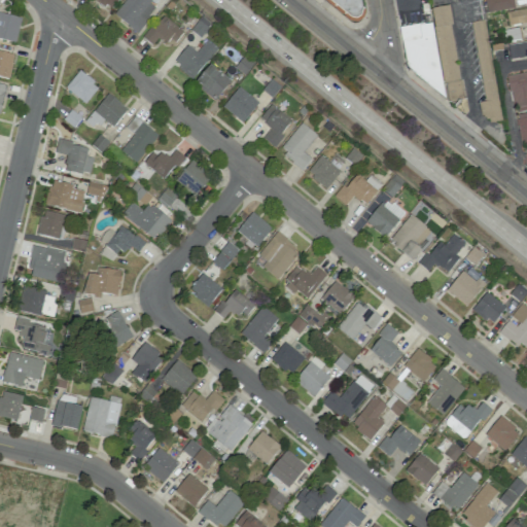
[(95,0),(108,11),(117,0),(95,0)]
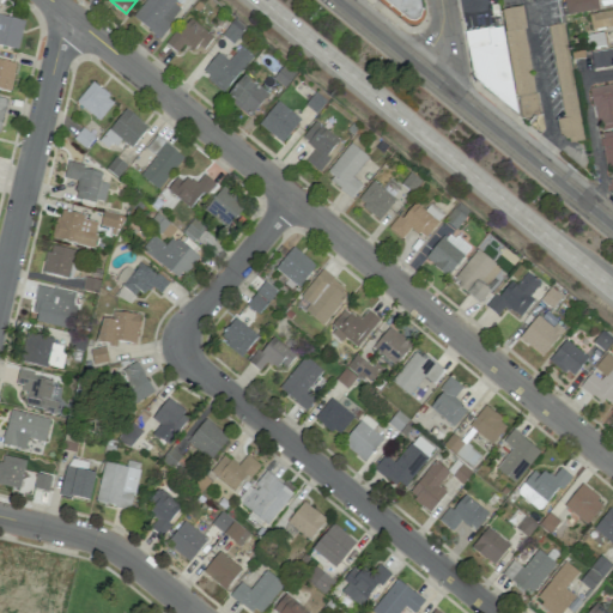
[(145,0),(133,20),(161,38),(182,5),(175,0),(145,0)]
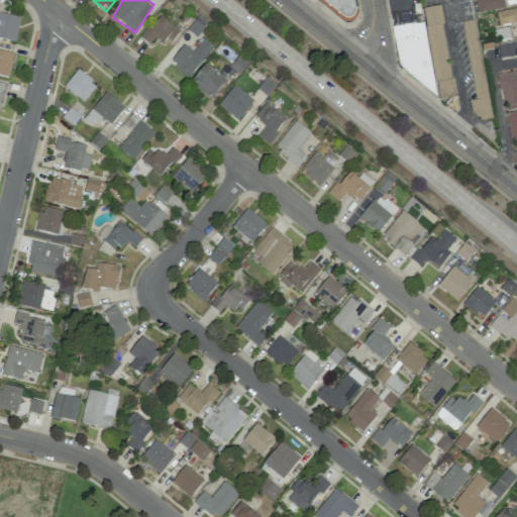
[(321,0),(324,18),(354,13),(352,0),(321,0)]
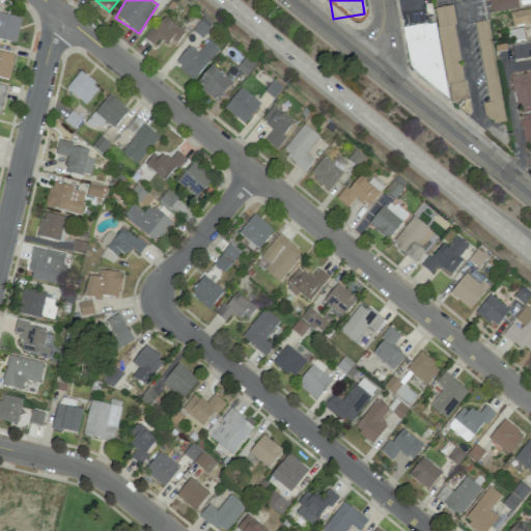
[(488,0),(490,12),(518,9),(516,0),(488,0)]
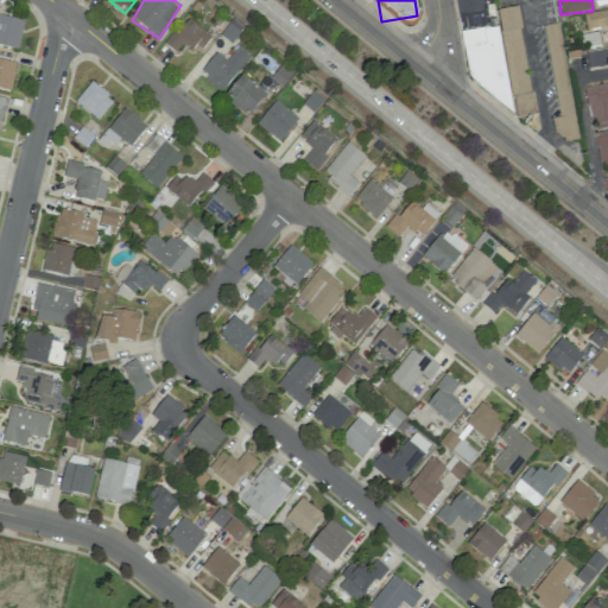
[(514,120),(534,116),(518,7),(499,10),(514,120)]
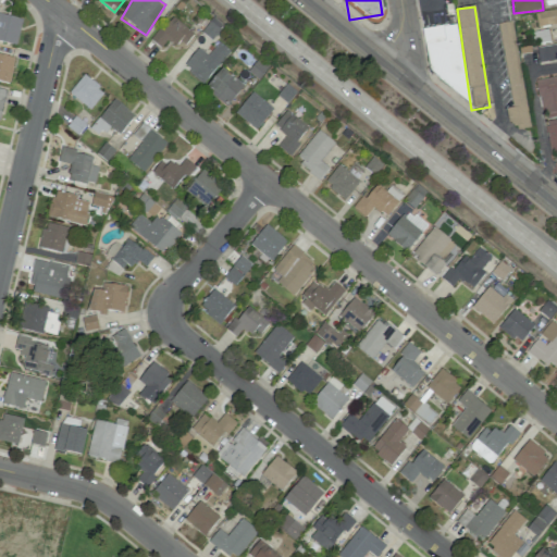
[(556,9),(534,13),(537,27),(556,24),(556,9)]
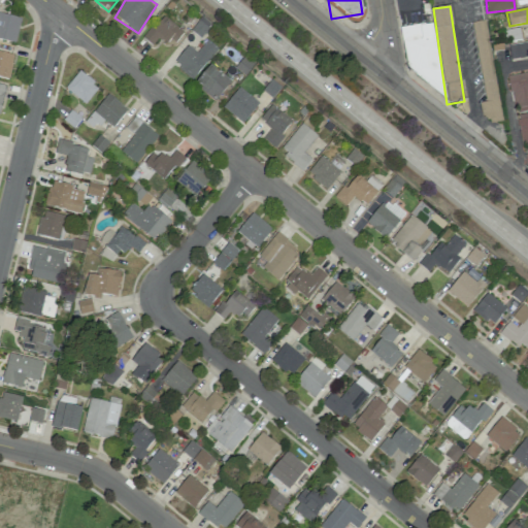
[(0,38),(14,43),(21,19),(0,12),(0,38)]
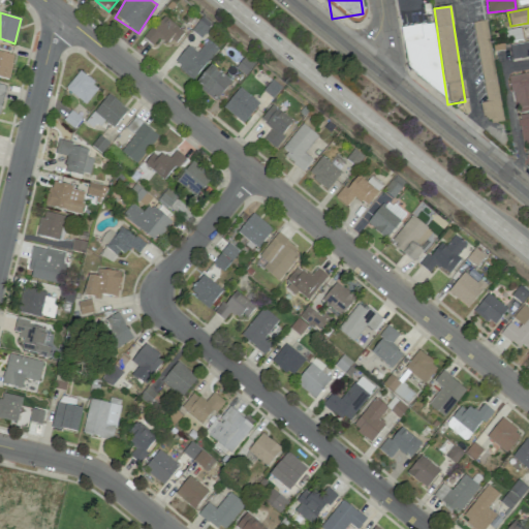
[(159,36),(175,45),(184,31),(160,17),(145,40),(153,45),(159,36)]
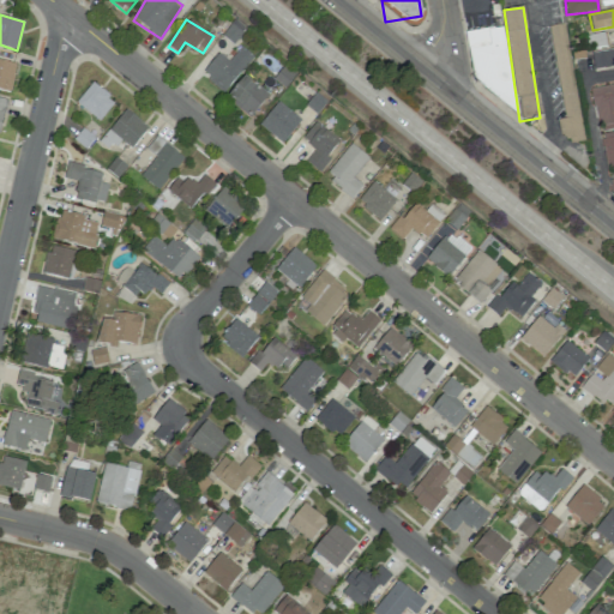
[(583,142),(565,23),(549,25),(564,119),(560,119),(564,144),(583,142)]
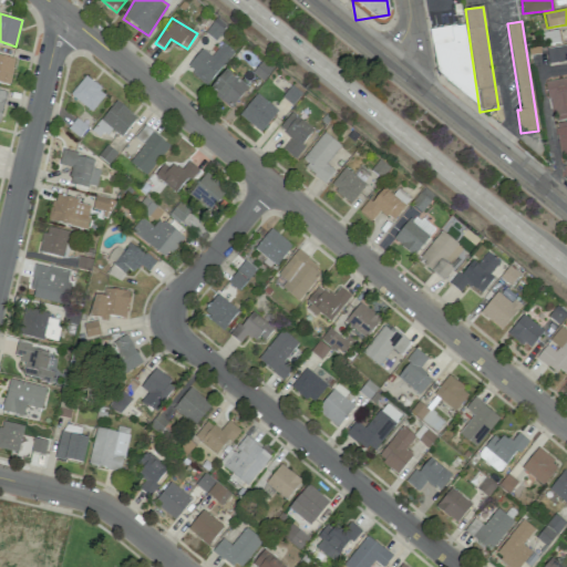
[(430,30),(437,78),(457,74),(461,101),(476,99),(465,24),(430,30)]
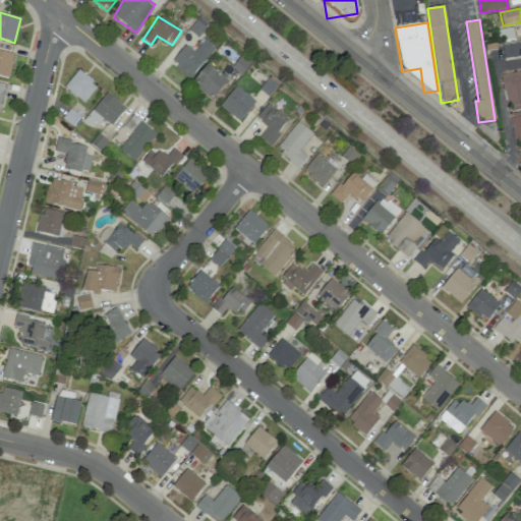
[(191,78),(214,47),(204,40),(194,52),(185,45),(171,63),(191,78)]
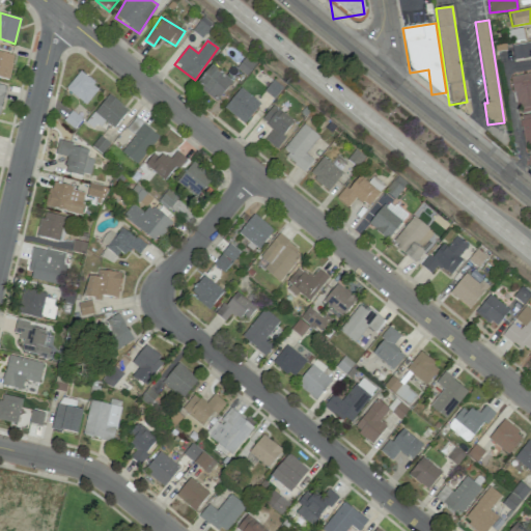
[(530,57),(530,43),(511,45),(513,59),(530,57)]
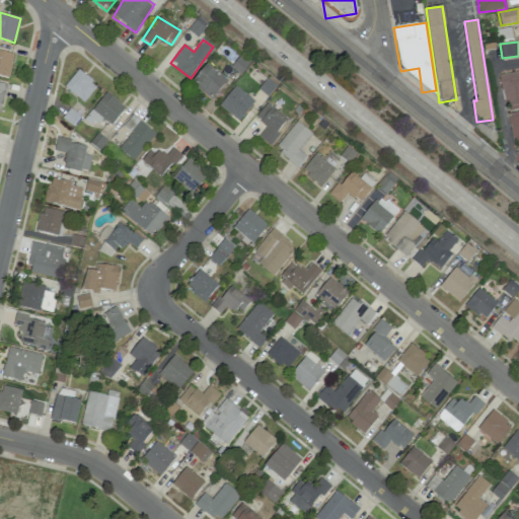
[(0,75),(8,78),(13,54),(0,51),(0,75)]
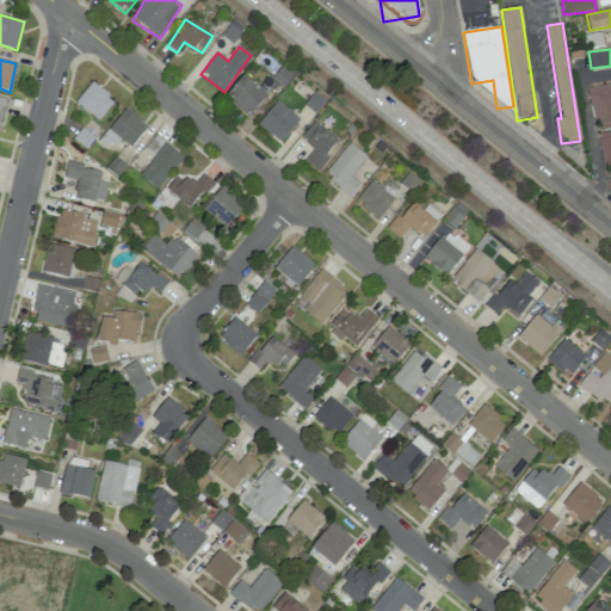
[(267,96),(244,75),(223,98),(247,118),(267,96)]
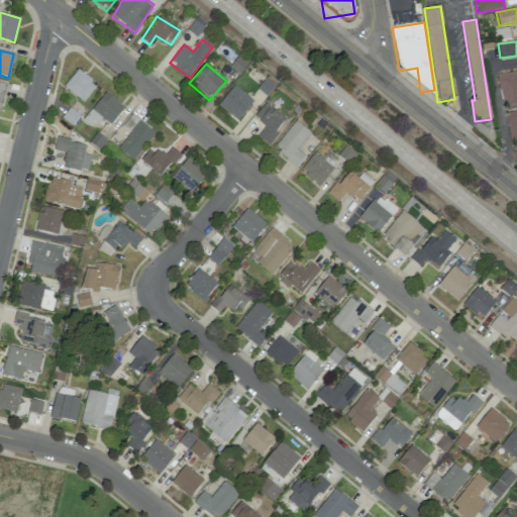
[(97,86),(77,70),(64,87),(83,103),(97,86)]
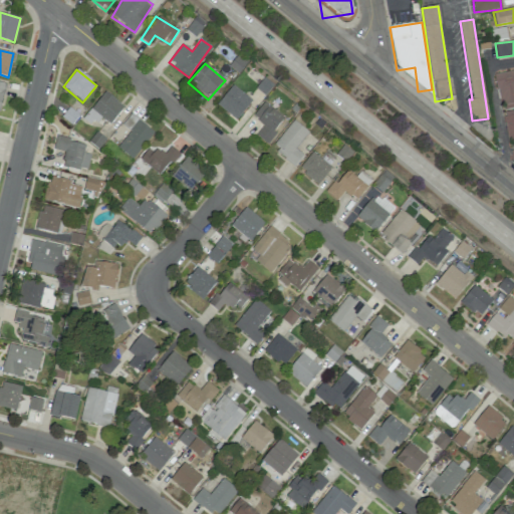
[(513,70),(498,73),(513,177),(513,70)]
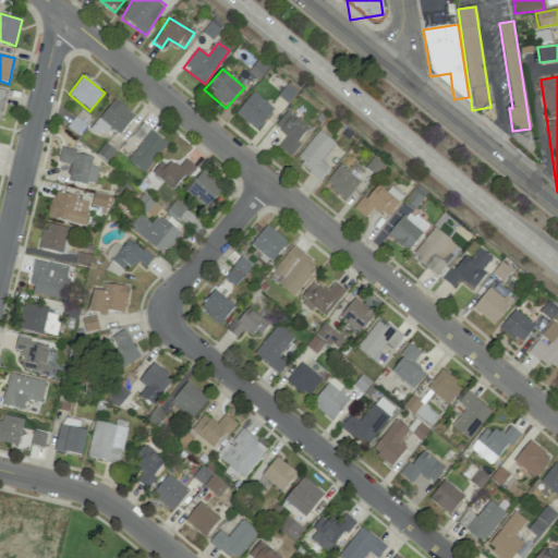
[(273,107),(251,93),(235,116),(258,130),(273,107)]
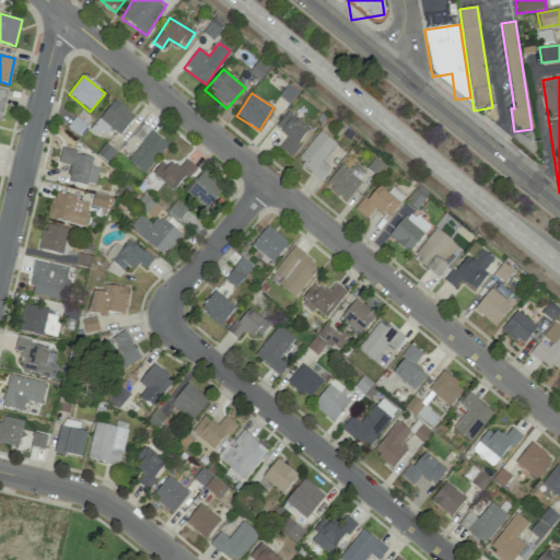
[(90,129),(100,138),(109,127),(118,136),(135,117),(115,100),(90,129)]
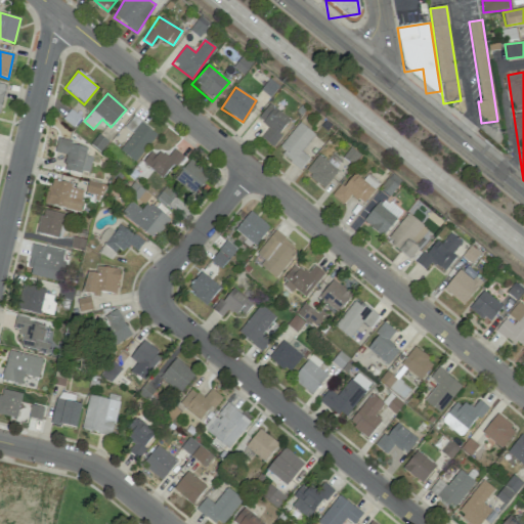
[(269,127),(260,138),(271,146),(291,121),(269,104),(258,119),(269,127)]
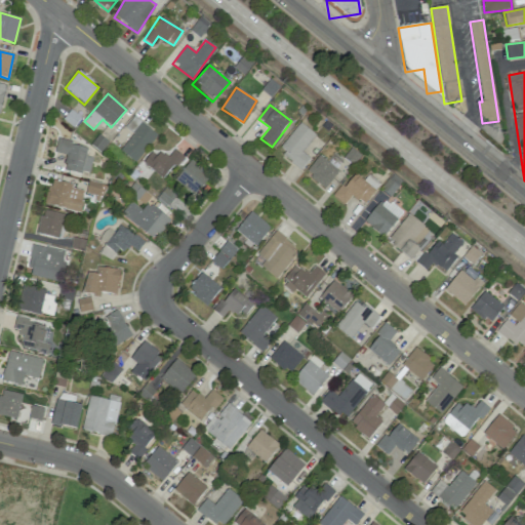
[(124,128),(132,134),(120,151),(135,163),(157,134),(133,116),(124,128)]
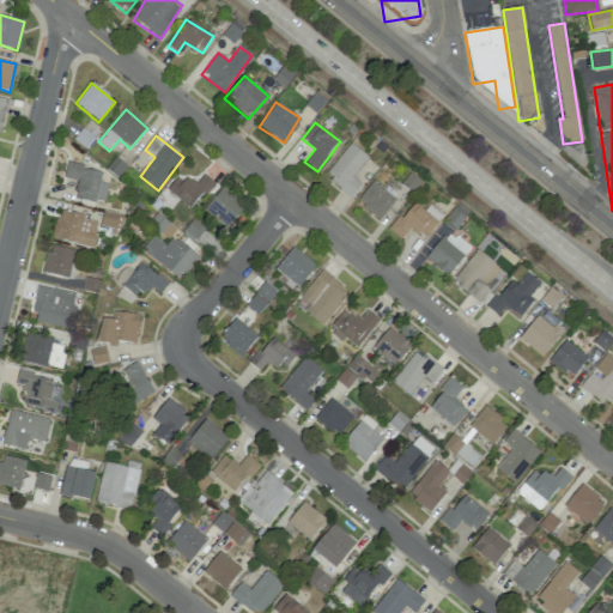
[(362,186),(351,177),(368,158),(351,144),(323,175),(351,199),(362,186)]
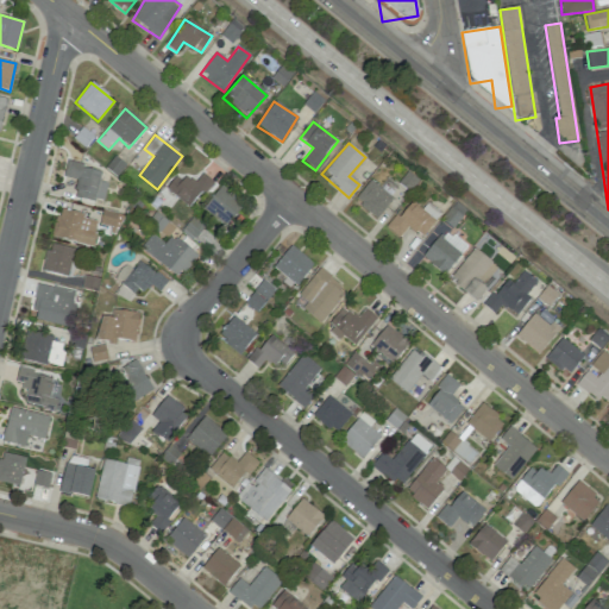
[(63,177),(77,180),(74,196),(102,202),(107,182),(99,181),(101,173),(81,168),(82,163),(67,161),(63,177)]
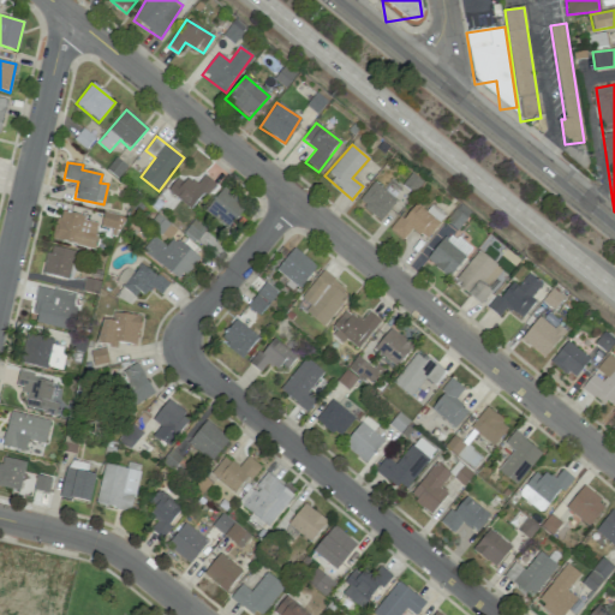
[(195,186),(180,174),(167,190),(191,210),(214,184),(204,175),(195,186)]
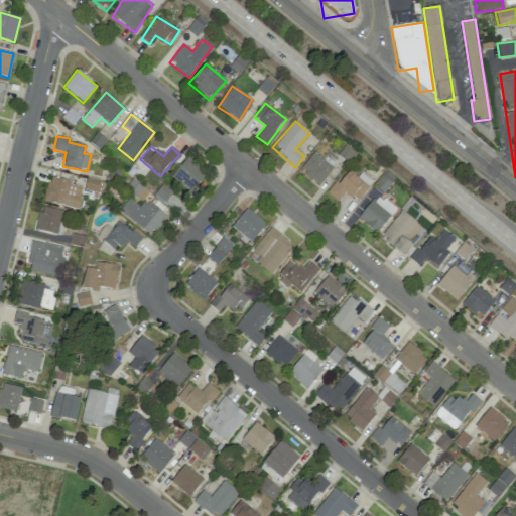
[(333,165),(311,153),(300,171),(321,184),(333,165)]
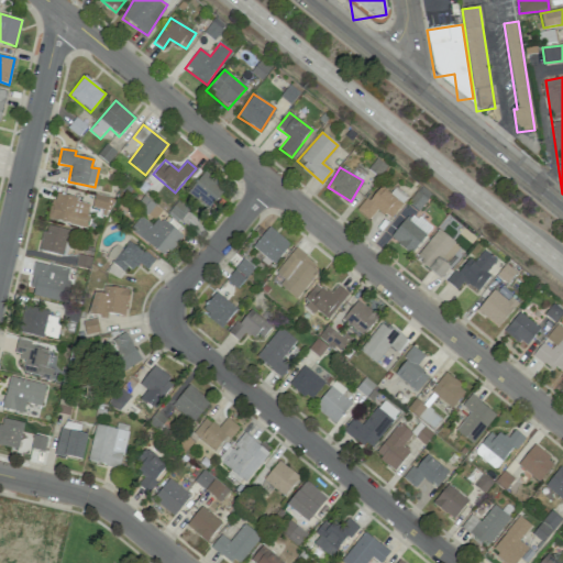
[(390,195),(377,186),(359,211),(368,219),(376,209),(390,220),(407,198),(395,188),(390,195)]
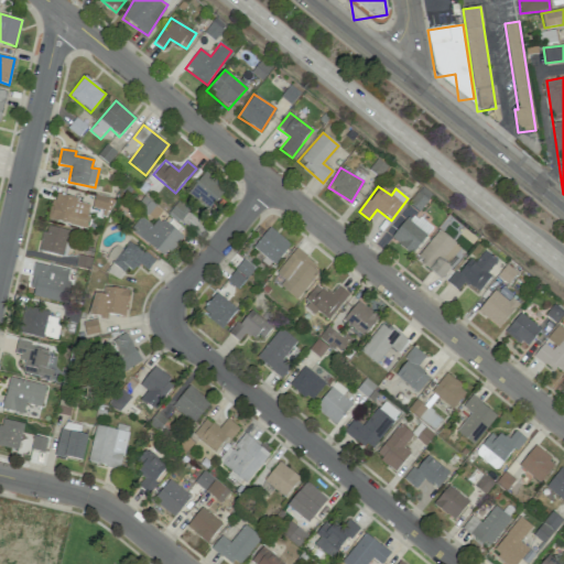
[(90,205),(77,203),(78,197),(54,193),(49,220),(86,227),(90,205)]
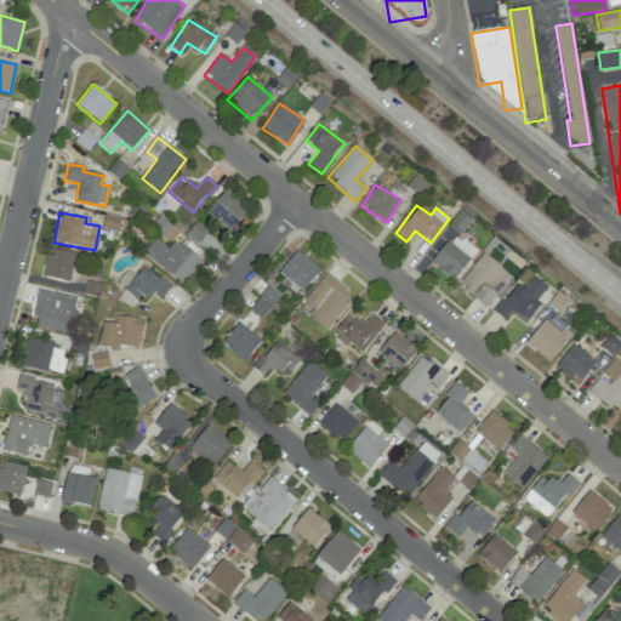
[(102,229),(121,233),(125,218),(104,215),(102,229)]
